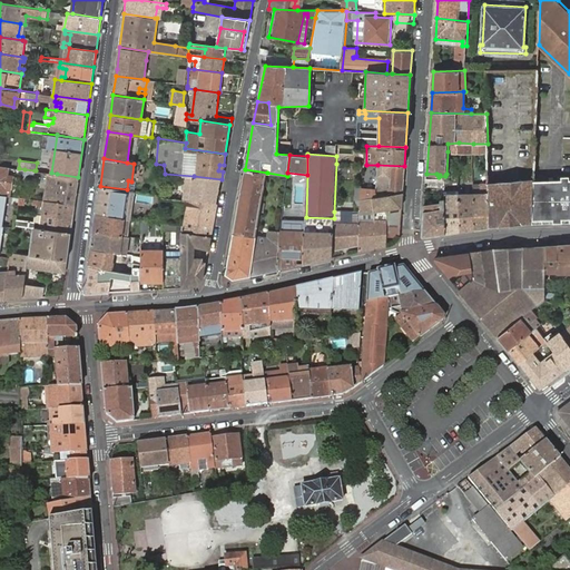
[(8,167),(0,165),(0,179),(11,182),(12,175),(7,174),(8,167)]
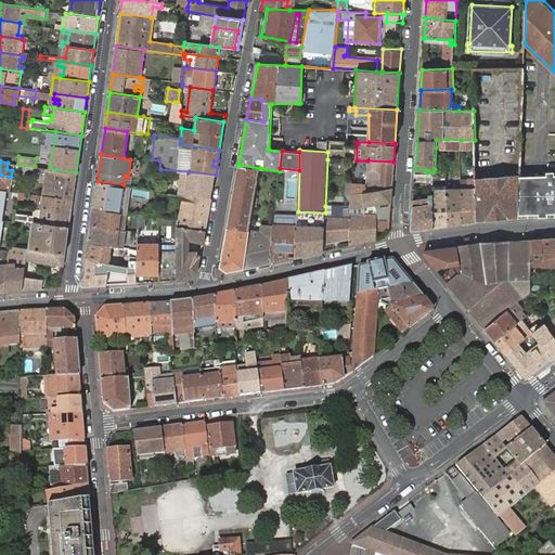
[(366,192),(391,189),(394,162),(368,160),(366,192)]
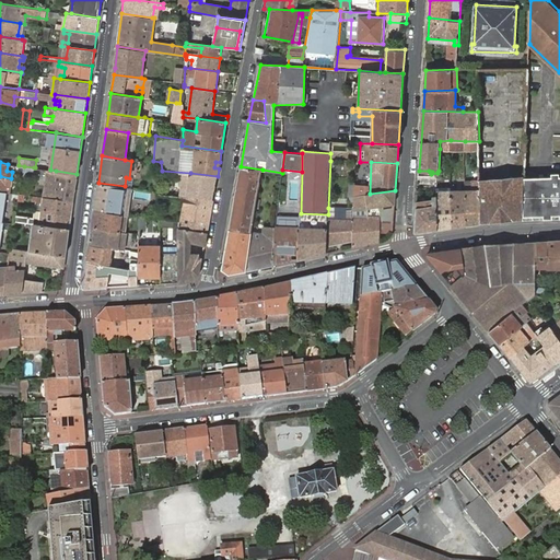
[(33,174),(34,167),(24,166),(22,178),(26,179),(28,177),(28,174),(33,174)]
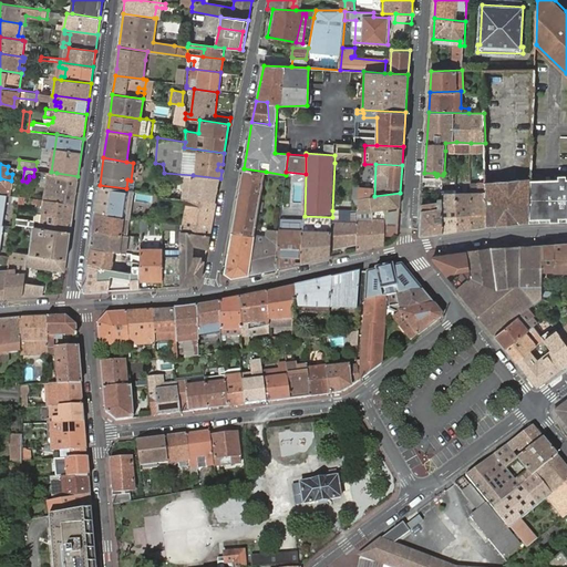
[(239,233),(256,236),(266,172),(244,168),(232,232),(239,233)]
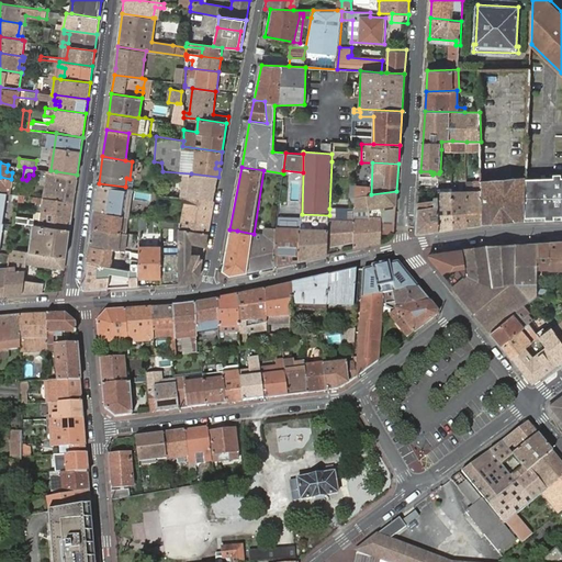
[(53,194),(47,193),(47,198),(74,202),(77,175),(56,171),(53,194)]
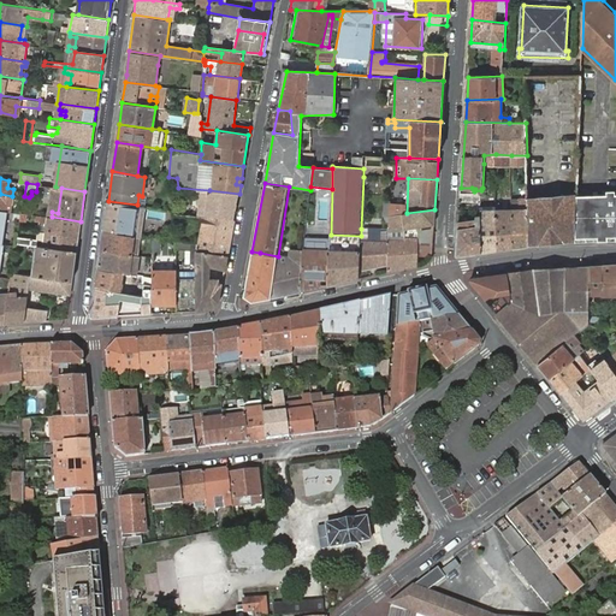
[(578,194),(575,242),(615,241),(615,189),(609,189),(609,193),(578,193),(578,194)]
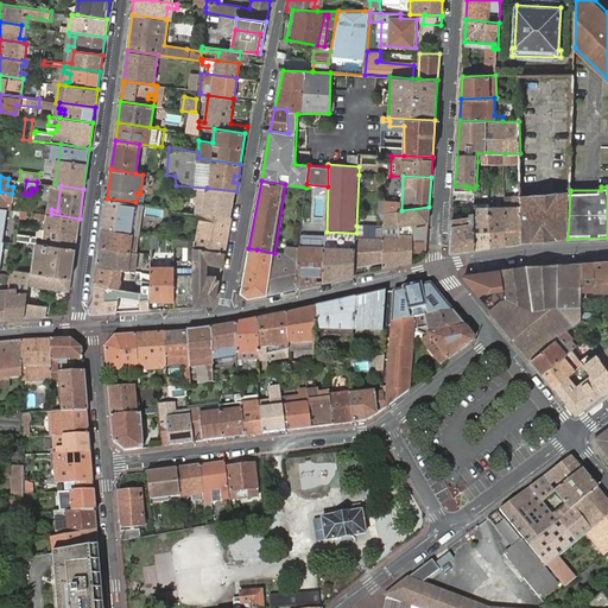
[(236,191),(207,188),(203,215),(232,219),(236,191)]
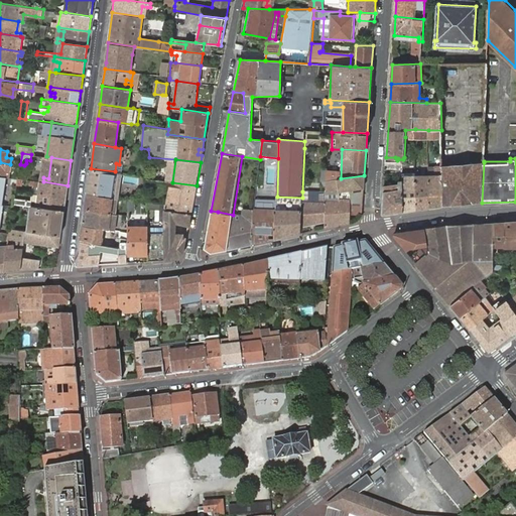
[(385,168),(396,168),(403,168),(403,159),(397,160),(396,160),(386,160),(386,161),(385,168)]
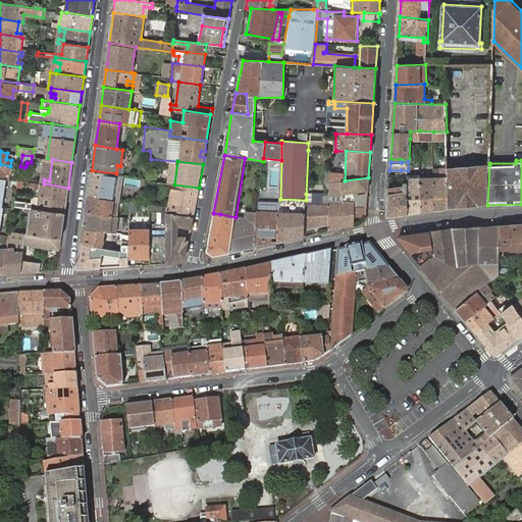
[(0,164),(0,176),(3,177),(5,170),(10,170),(10,166),(0,164)]
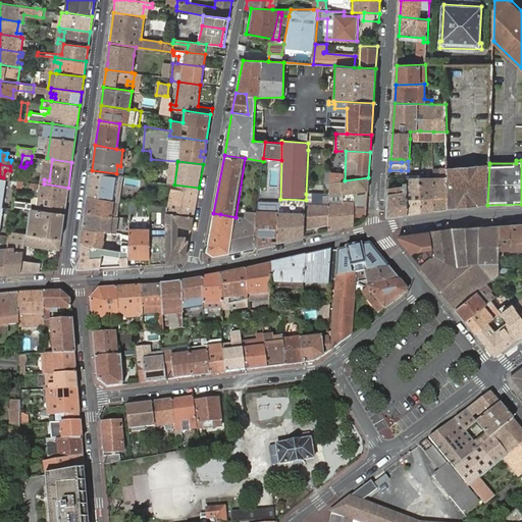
[(487,205),(489,164),(474,165),(475,184),(479,184),(480,191),(475,191),(475,206),(487,205)]
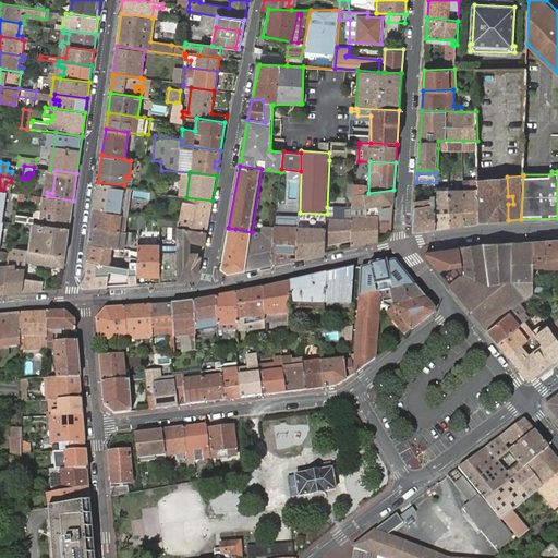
[(493,221),(508,220),(508,204),(508,196),(507,177),(492,179),(493,221)]
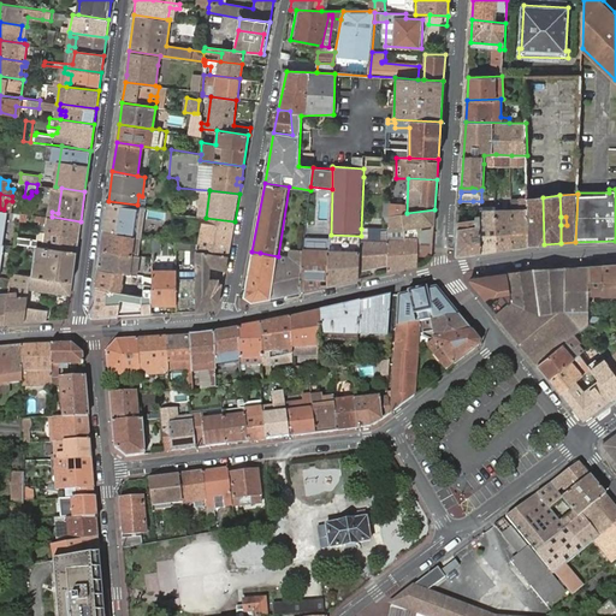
[(513,249),(529,247),(528,199),(528,197),(520,197),(520,207),(513,207),(513,249)]
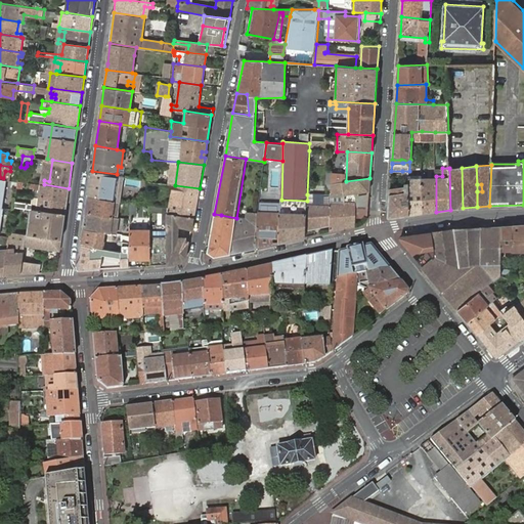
[(450,210),(463,208),(462,168),(449,169),(450,210)]
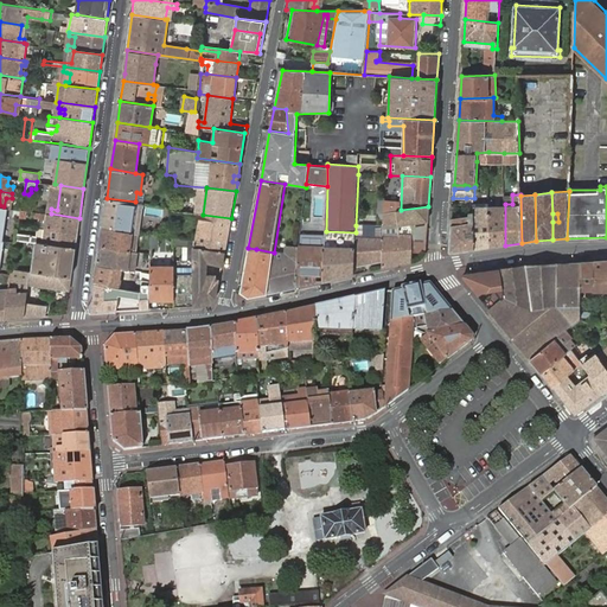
[(135,202),(107,198),(102,228),(138,232),(142,203),(135,202)]
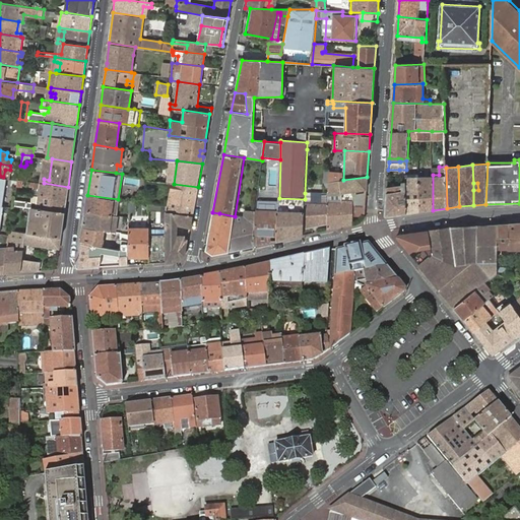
[(386,216),(406,213),(406,173),(406,170),(399,170),(400,181),(402,181),(402,185),(387,187),(385,215),(386,216)]
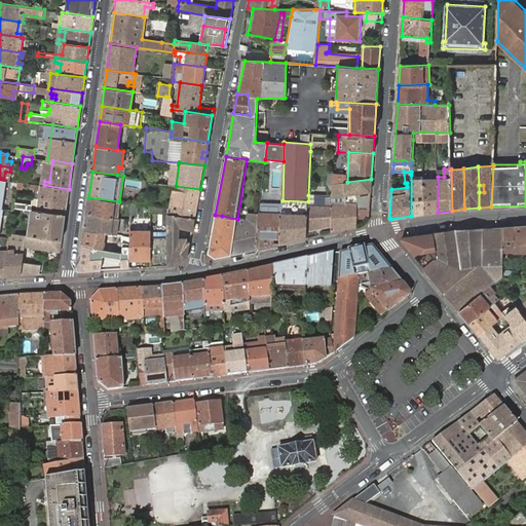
[(411,216),(424,214),(424,178),(424,175),(411,175),(411,216)]
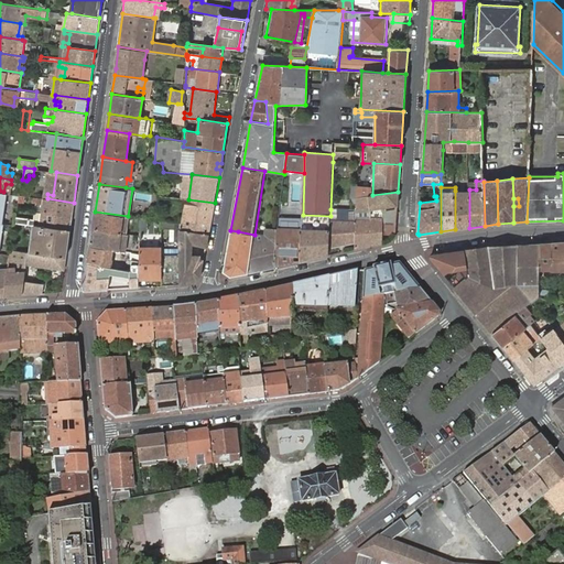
[(455,229),(469,228),(469,190),(455,191),(455,229)]
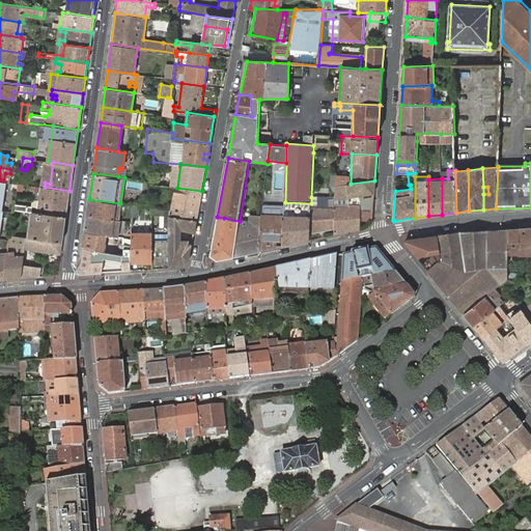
[(348,197),(374,193),(374,180),(351,184),(336,186),(336,198),(348,197)]
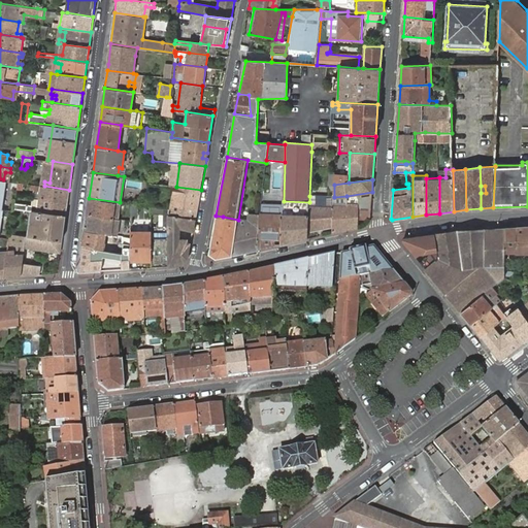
[(69,190),(44,186),(35,185),(35,190),(39,191),(38,198),(67,202),(69,190)]
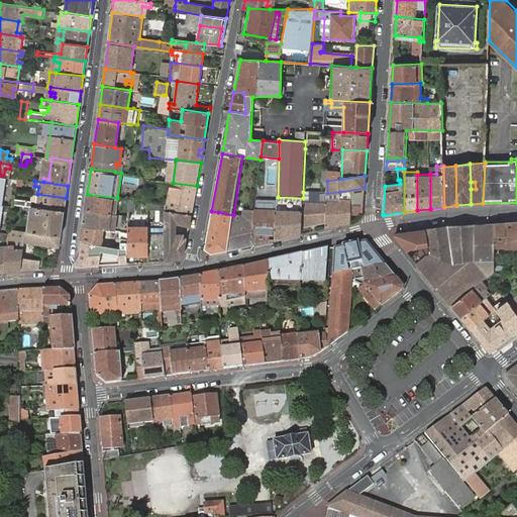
[(165,211),(192,215),(197,186),(173,183),(171,183),(167,204),(164,204),(165,211)]
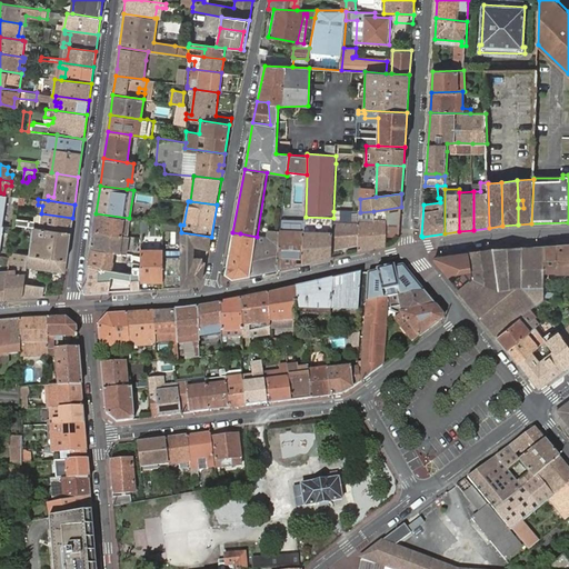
[(331,250),(359,245),(359,223),(352,222),(352,212),(340,211),(340,222),(332,222),(332,232),(331,250)]
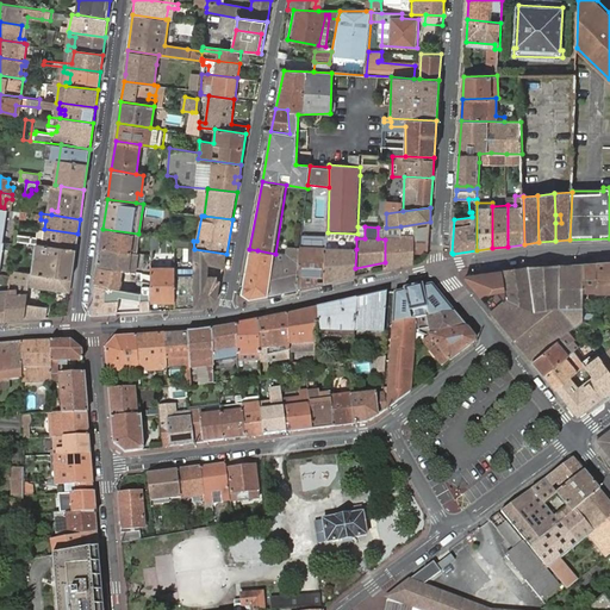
[(384,269),(414,263),(415,242),(429,243),(429,226),(417,228),(415,236),(402,235),(402,238),(385,237),(385,240),(385,262),(384,269)]
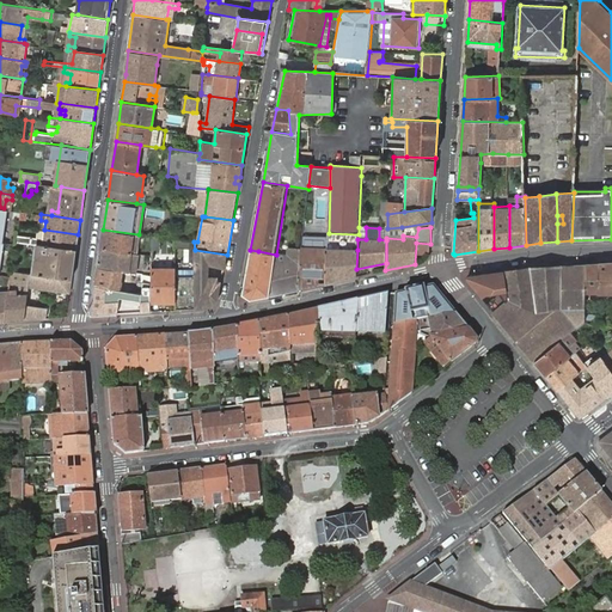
[(38,244),(77,250),(78,234),(44,230),(43,239),(38,238),(18,236),(17,242),(38,244)]
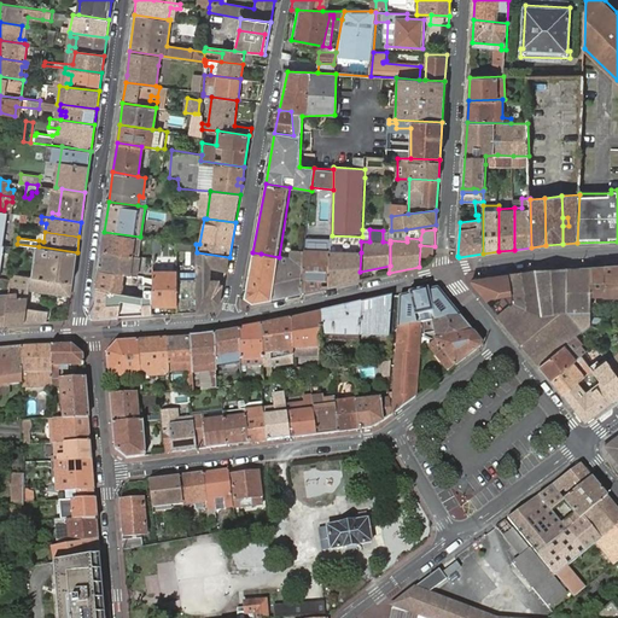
[(104,232),(101,251),(138,256),(139,254),(134,252),(135,242),(140,243),(140,237),(104,232)]
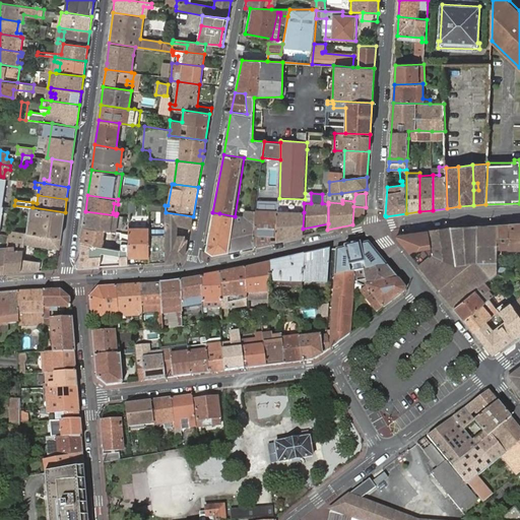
[(254,235),(277,236),(277,210),(277,202),(258,201),(257,211),(254,235)]
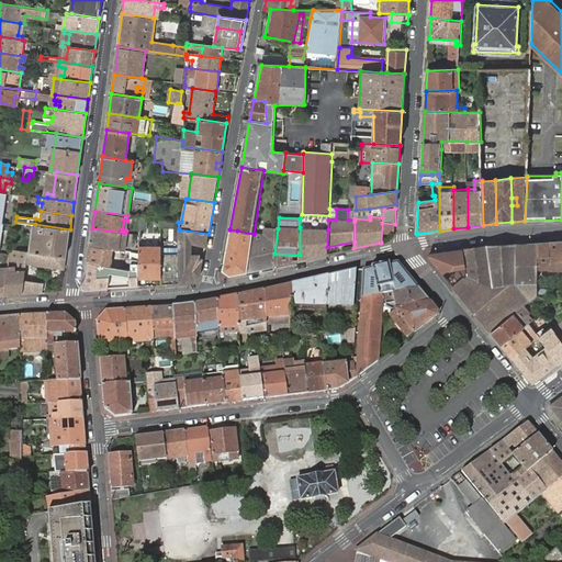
[(31,251),(66,256),(70,229),(35,224),(31,251)]
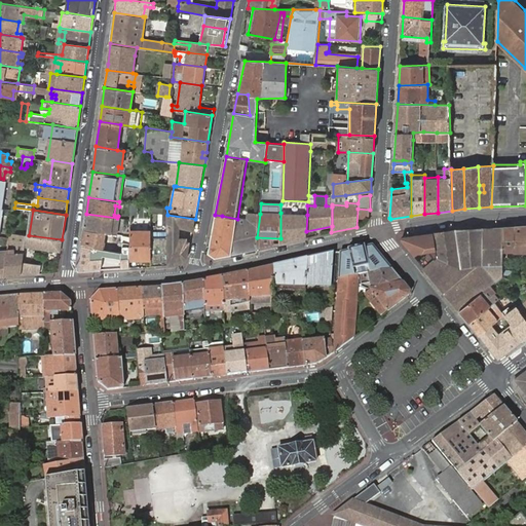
[(231,254),(256,249),(257,237),(260,214),(245,212),(243,219),(237,219),(231,254)]
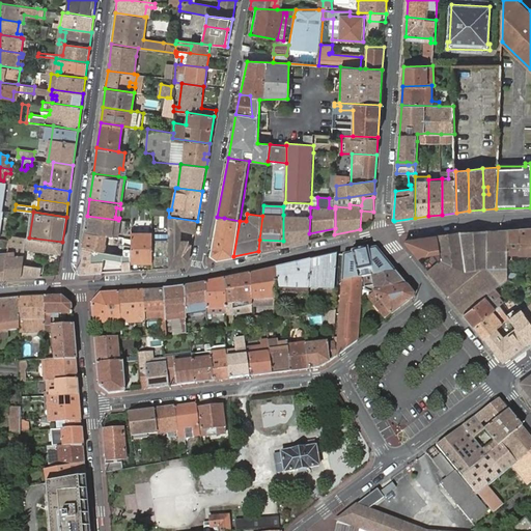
[(283,246),(309,240),(309,233),(310,217),(283,215),(283,241),(283,246)]
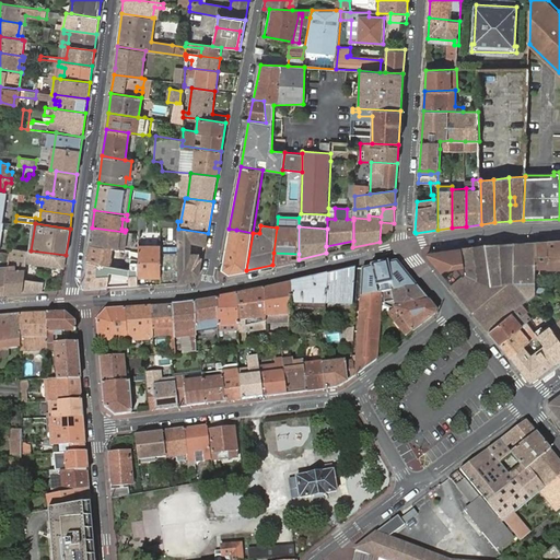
[(92,228),(90,245),(113,248),(121,249),(125,249),(127,232),(125,232),(92,228)]
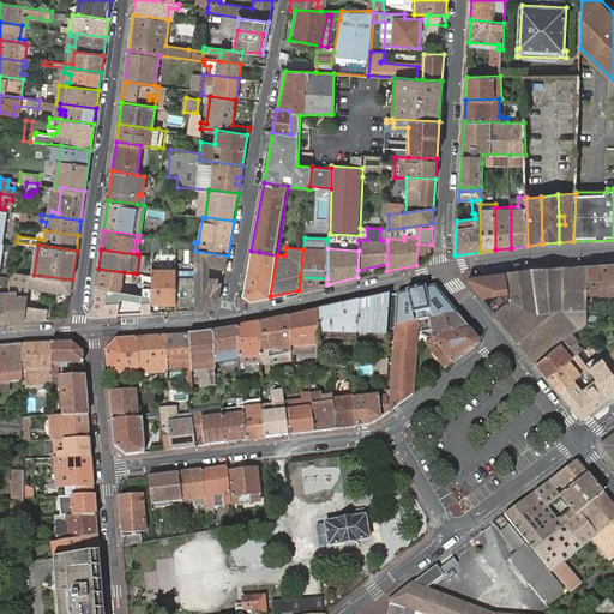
[(176,304),(176,311),(197,309),(214,307),(217,302),(221,283),(218,283),(218,280),(206,280),(206,264),(220,265),(220,269),(226,269),(226,265),(228,256),(196,251),(196,276),(175,277),(176,300),(176,304)]
